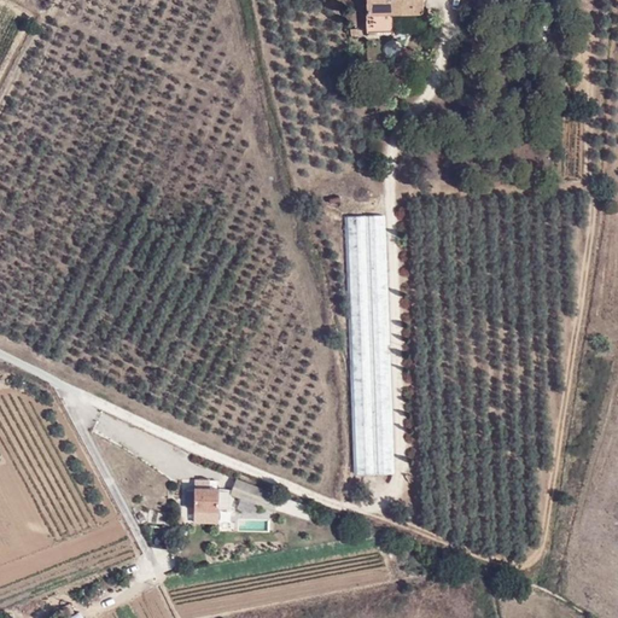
[(392,18),(424,17),(423,0),(362,0),(363,31),(392,31),(392,18)]
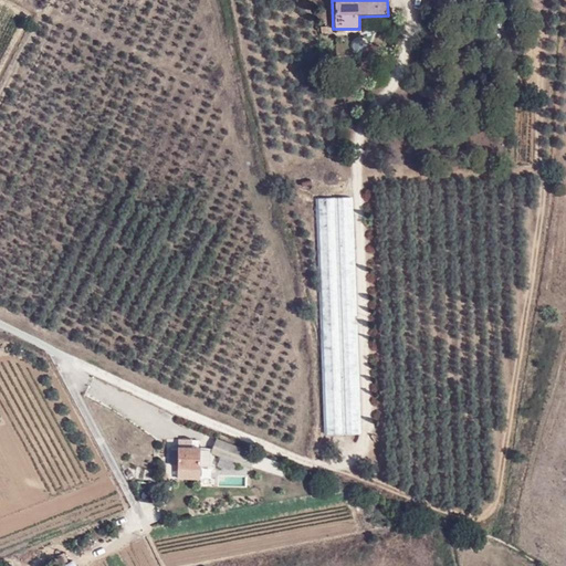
[(327,433),(358,432),(348,197),(316,198),(327,433)]
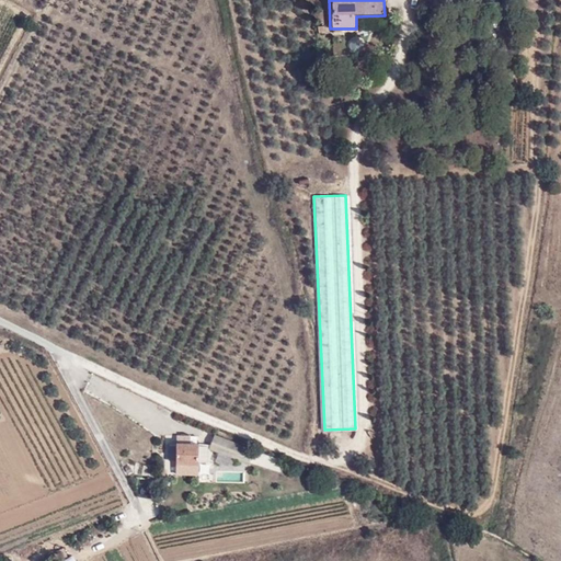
[(201,461),(198,432),(178,434),(176,439),(165,441),(167,456),(174,456),(175,472),(196,470),(196,462),(201,461)]
